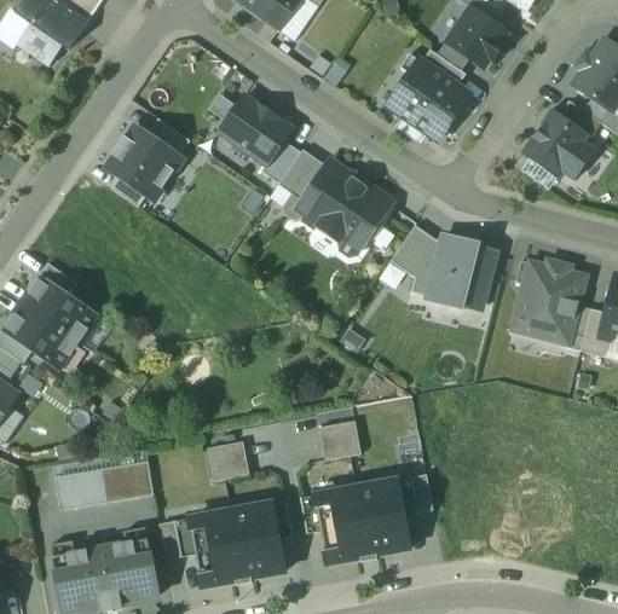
[(15,0),(0,22),(0,39),(45,70),(62,46),(68,51),(88,22),(57,0),(15,0)]
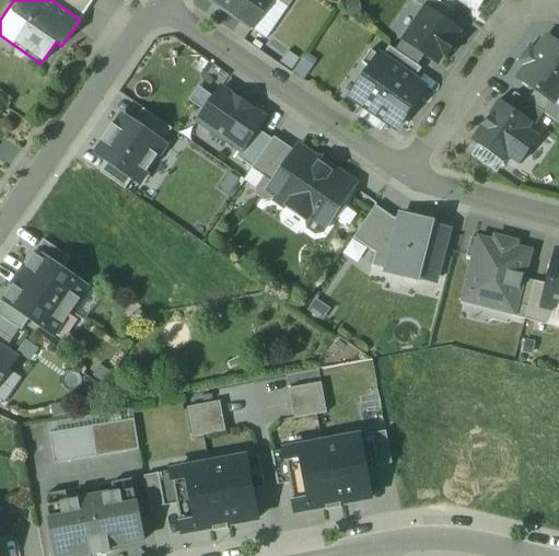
[(51,0),(80,20),(92,0),(51,0)]
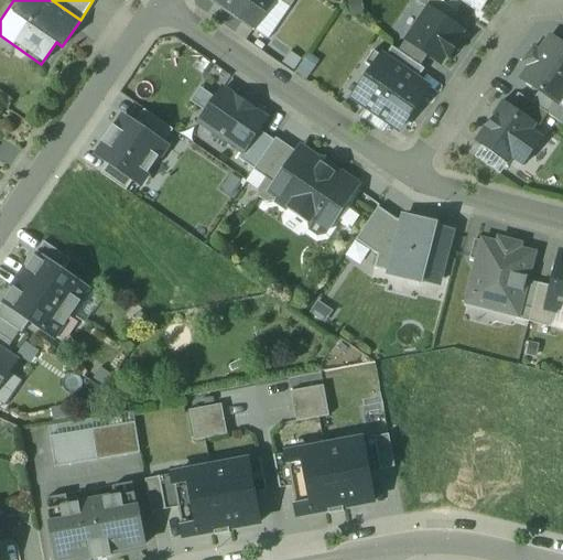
[(215,0),(252,27),(271,0),(215,0)]
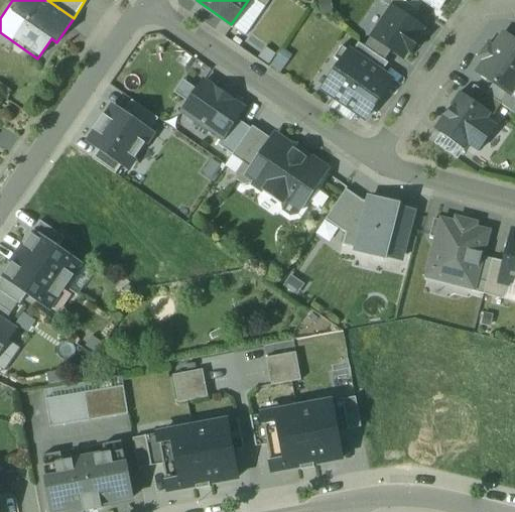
[(417,8),(405,0),(383,0),(390,5),(391,4),(411,18),(417,8)]
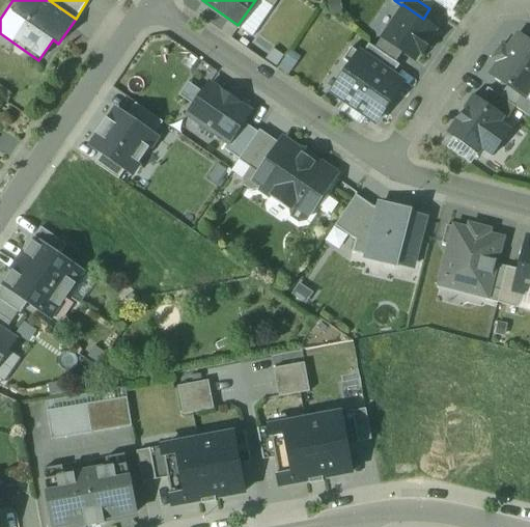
[(401,5),(381,35),(401,49),(414,57),(419,49),(422,51),(431,37),(428,35),(435,27),(423,19),(402,4),(401,5)]
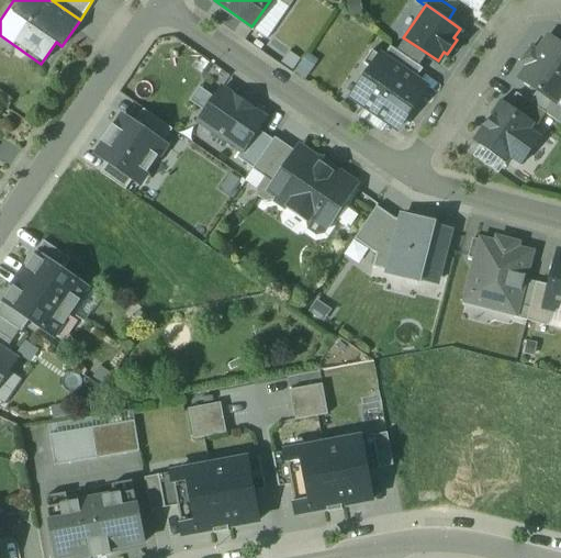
[(560,42),(548,33),(518,76),(537,89),(554,101),(556,100),(560,91),(560,42)]
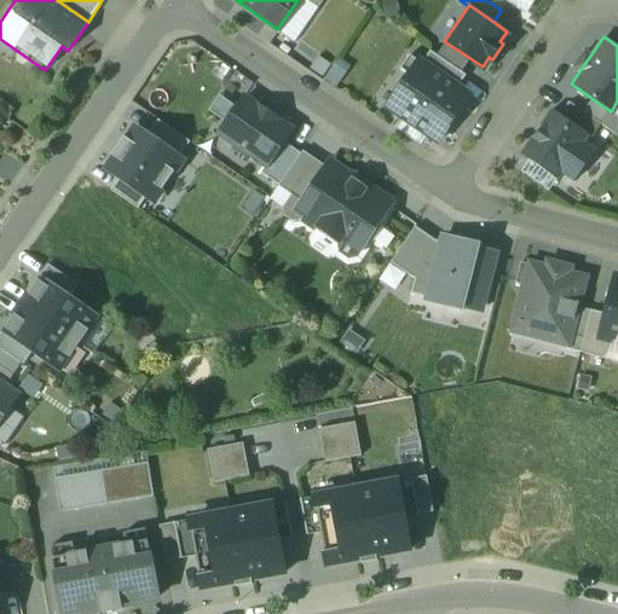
[(468,57),(444,41),(437,53),(460,69),(468,57)]
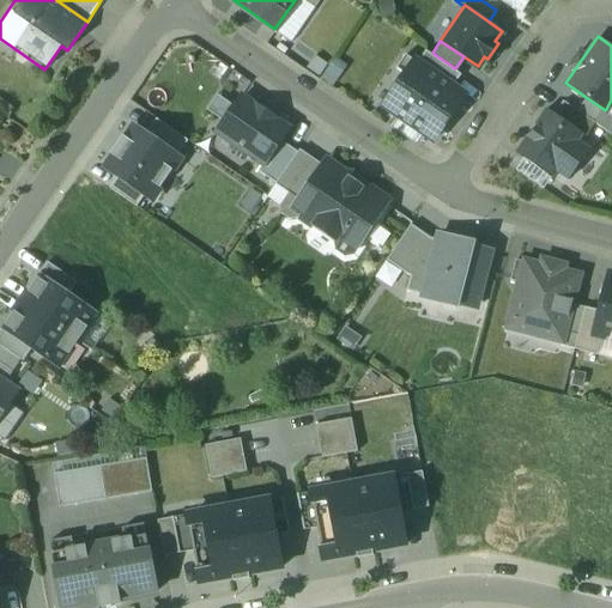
[(432,53),(425,48),(417,60),(453,84),(461,72),(455,68),(432,53)]
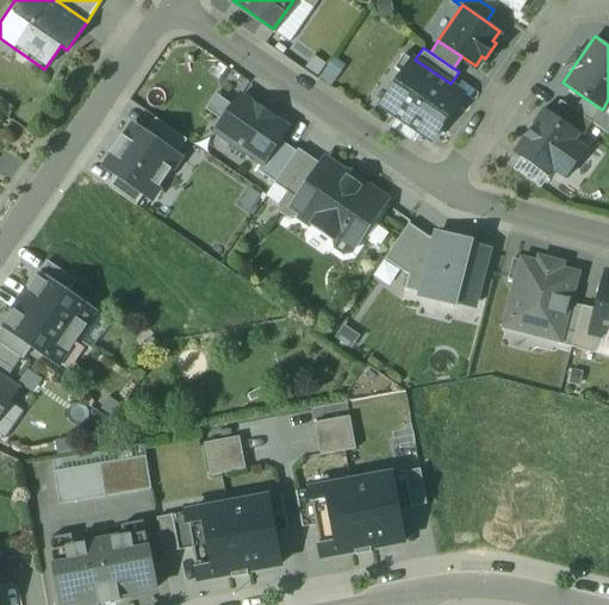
[(415,60),(403,51),(393,66),(402,72),(381,103),(432,137),(463,92),(451,83),(415,60)]
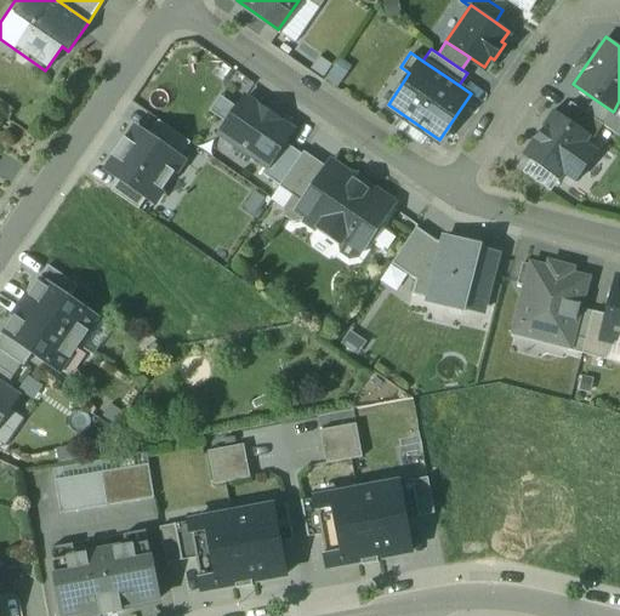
[(220,131),(267,164),(283,141),(293,127),(244,96),(220,131)]
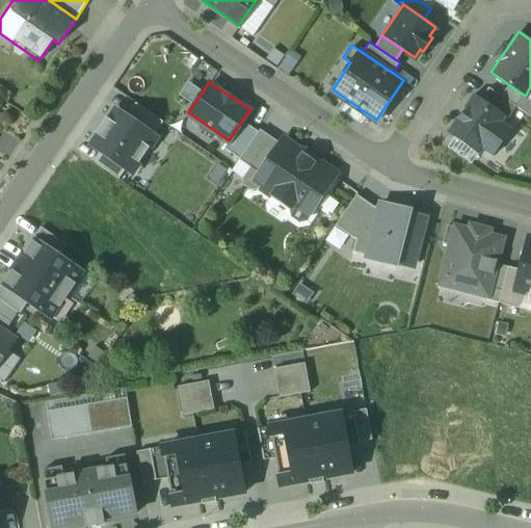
[(525,96),(508,84),(501,95),(515,104),(530,114),(530,98),(526,95),(525,96)]
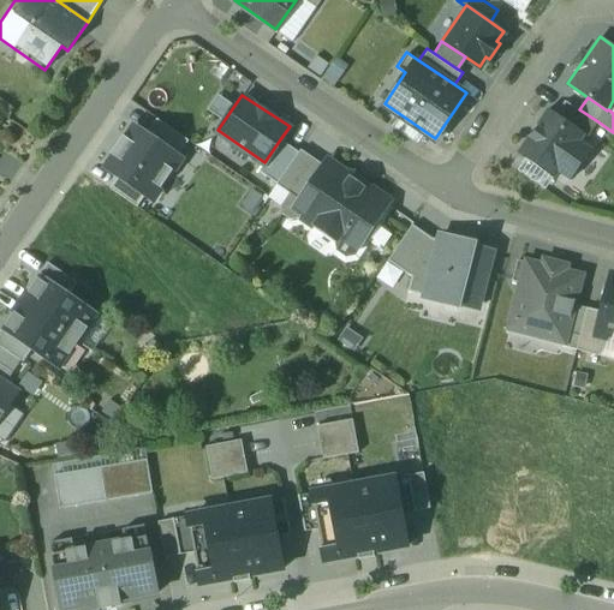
[(579,109),(565,99),(555,113),(584,132),(583,133),(585,136),(596,120),(579,109)]
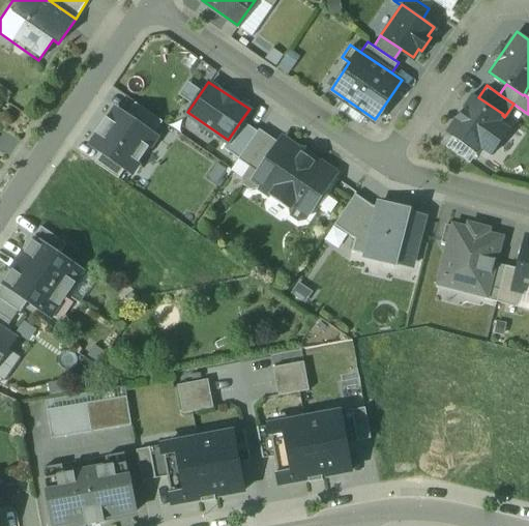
[(478,97),(471,92),(462,106),(464,107),(457,117),(454,116),(445,129),(477,151),(480,146),(491,153),(502,137),(495,132),(501,121),(499,120),(502,115),(503,114),(478,97)]
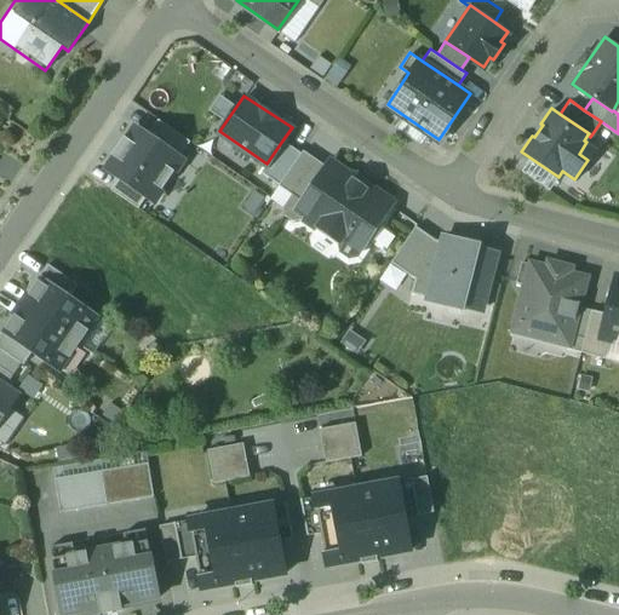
[(158,118),(145,133),(178,156),(190,139),(158,118)]
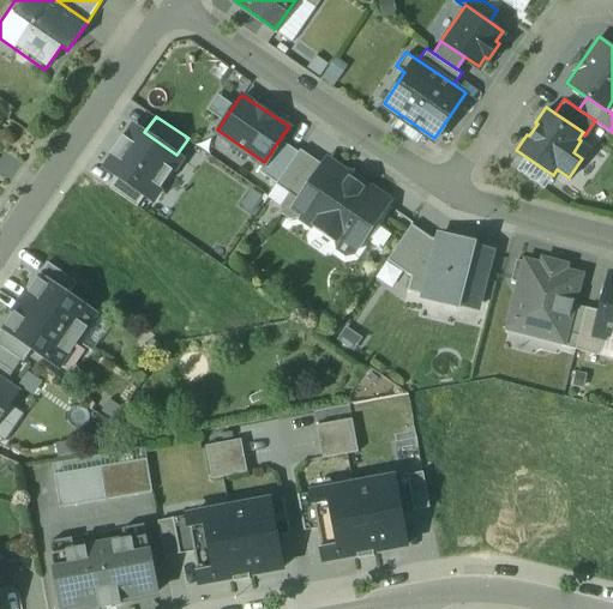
[(145,193),(152,198),(180,157),(176,155),(144,132),(133,125),(126,136),(122,134),(112,152),(114,154),(106,166),(118,174),(145,193)]
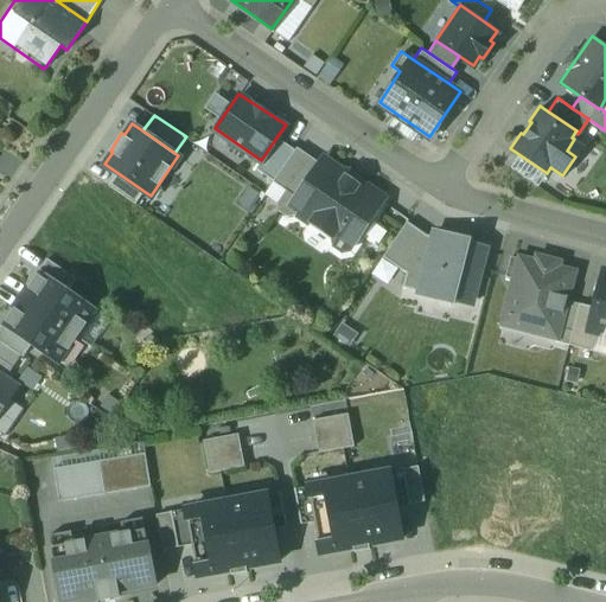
[(256,168),(273,179),(293,148),(276,138),(261,160),(256,168)]
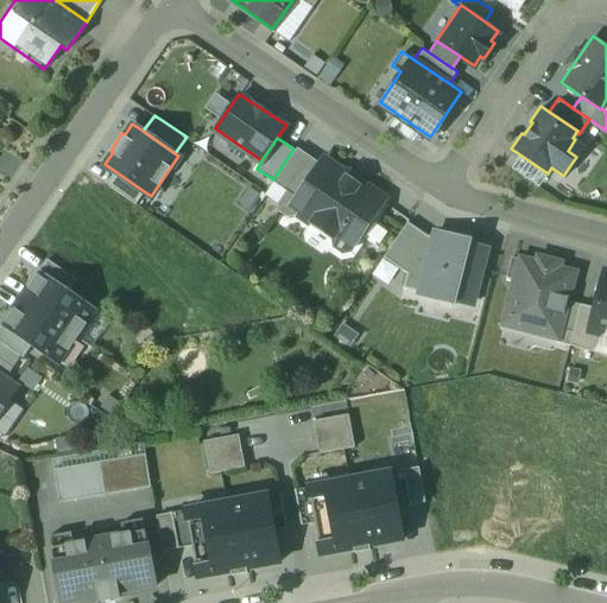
[(293,148),(273,179),(285,189),(293,176),(304,183),(320,162),(296,145),(293,148)]
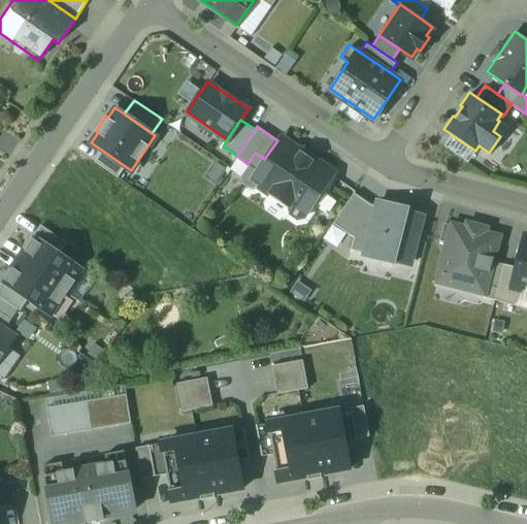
[(297,146),(283,137),(278,138),(277,140),(264,159),(255,153),(248,164),(240,175),(241,182),(249,187),(256,186),(258,182),(291,203),(289,206),(290,211),(297,217),(302,216),(304,213),(305,213),(313,202),(317,201),(324,192),(323,187),(332,173),(331,168),(319,160),(313,161),(297,150),(297,146)]
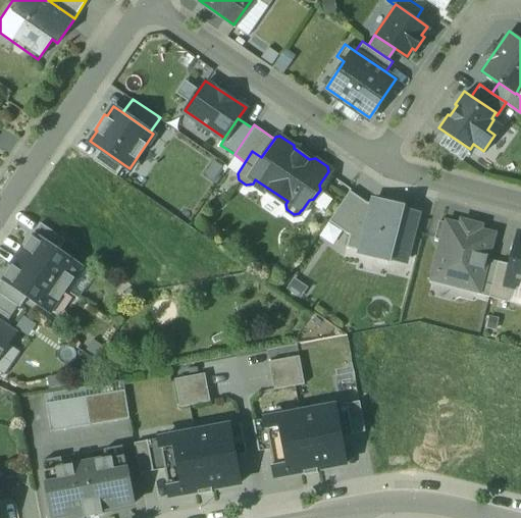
[(116,174),(123,164),(100,148),(93,158),(116,174)]
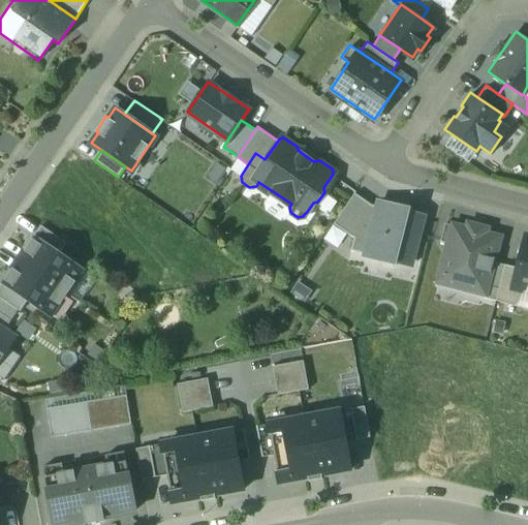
[(372,204),(353,191),(333,222),(353,237),(356,222),(371,226),(376,205),(372,204)]
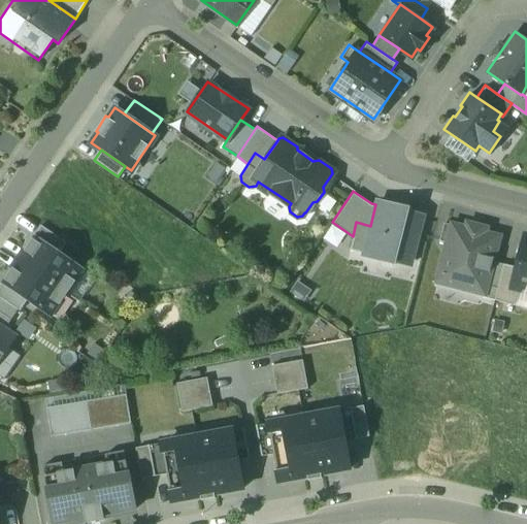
[(406,207),(377,199),(375,204),(370,226),(356,222),(353,236),(350,249),(363,252),(363,254),(393,262),(393,260),(409,264),(422,214),(406,209),(406,207)]
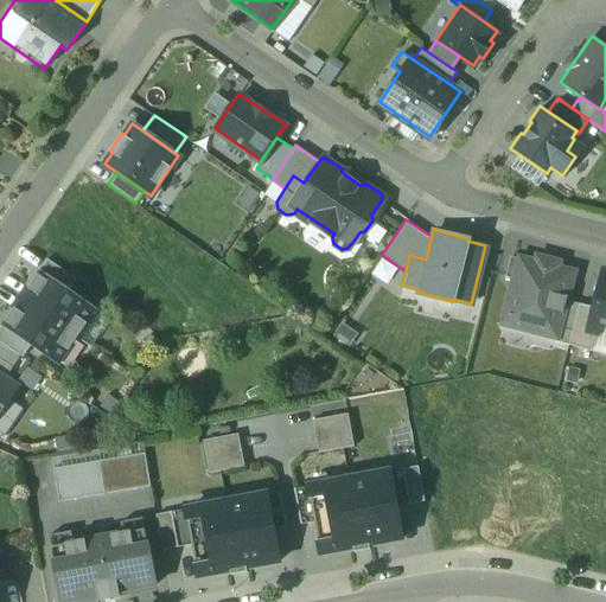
[(520,257),(510,255),(505,275),(514,277),(520,257)]
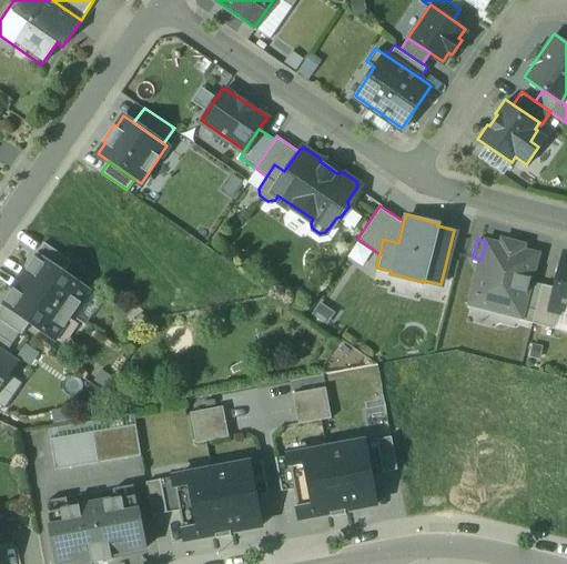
[(71,259),(43,241),(34,253),(37,255),(38,254),(62,271),(71,259)]
